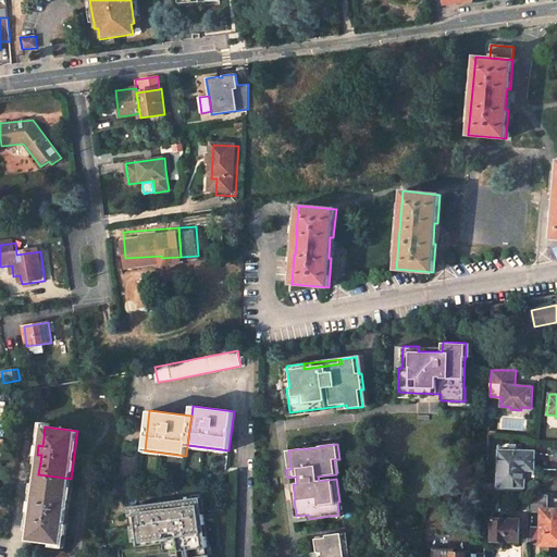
[(534,452),(500,452),(498,485),(523,486),(524,469),(533,469),(534,452)]
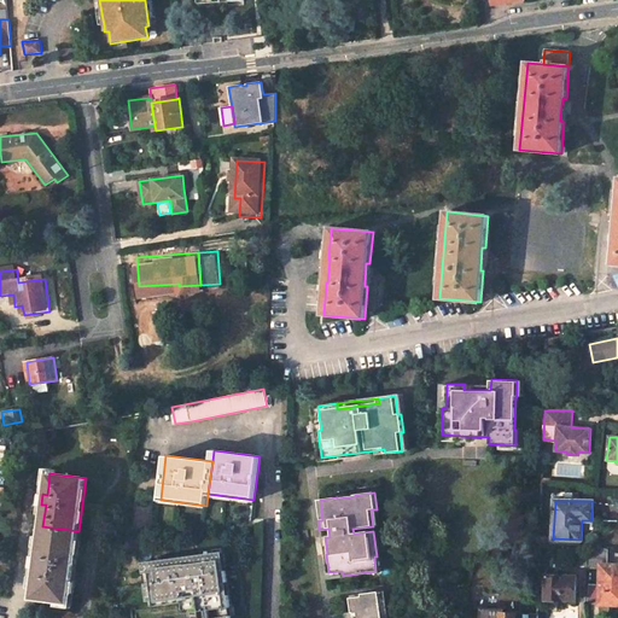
[(79,531),(42,526),(39,557),(34,557),(33,566),(38,567),(33,598),(69,602),(79,531)]
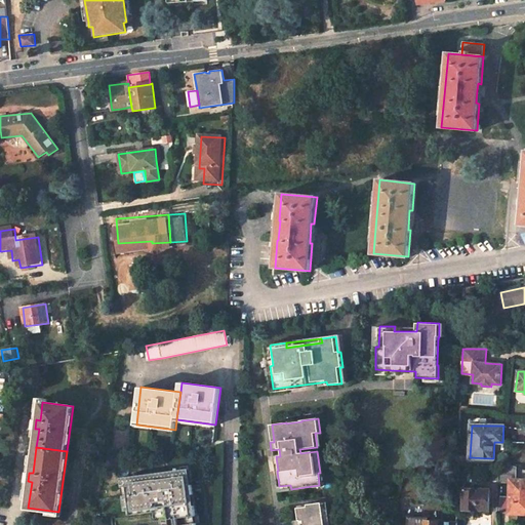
[(509,465),(501,465),(500,482),(511,483),(511,480),(517,480),(517,467),(509,465)]
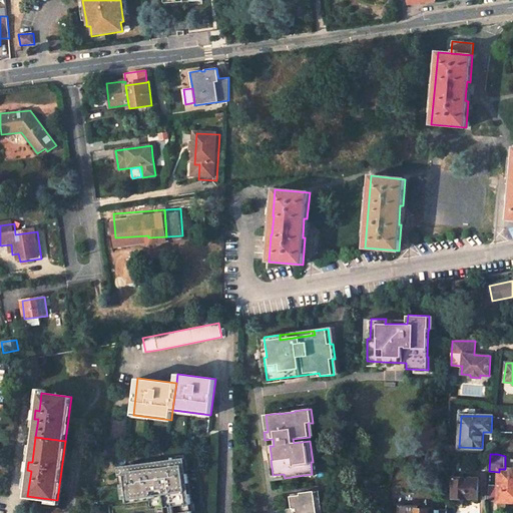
[(183,475),(181,459),(119,468),(120,475),(123,474),(124,482),(121,482),(122,494),(130,493),(131,502),(150,500),(152,509),(168,507),(169,512),(192,512),(192,511),(184,512),(183,505),(191,504),(190,494),(186,495),(185,485),(189,484),(187,474),(183,475)]
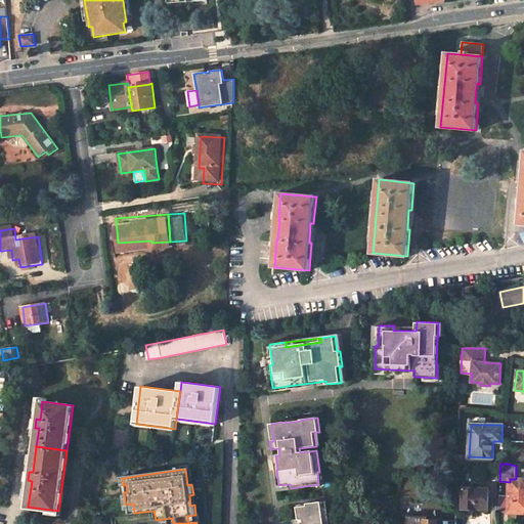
[(523,479),(516,479),(510,479),(510,482),(510,497),(509,512),(523,512),(523,479)]
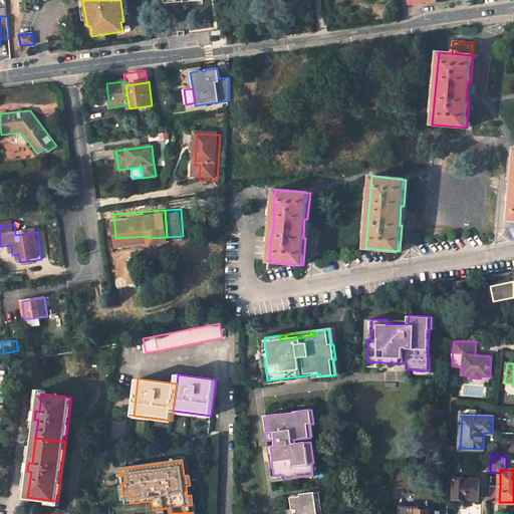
[(480,479),(455,479),(454,499),(469,499),(479,499),(480,479)]
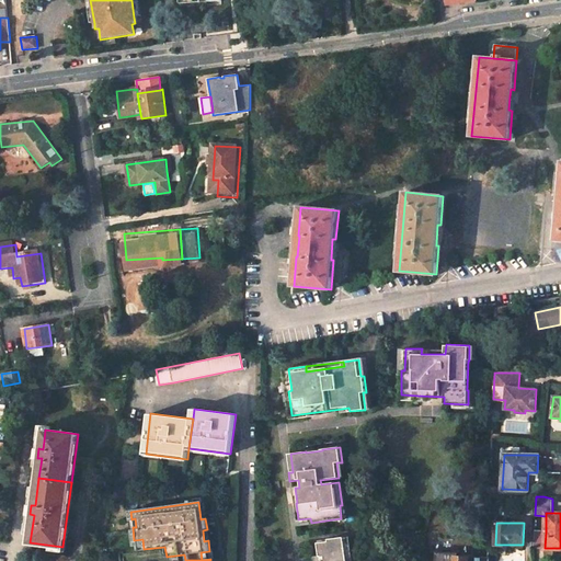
[(546,533),(535,531),(534,548),(545,548),(546,533)]
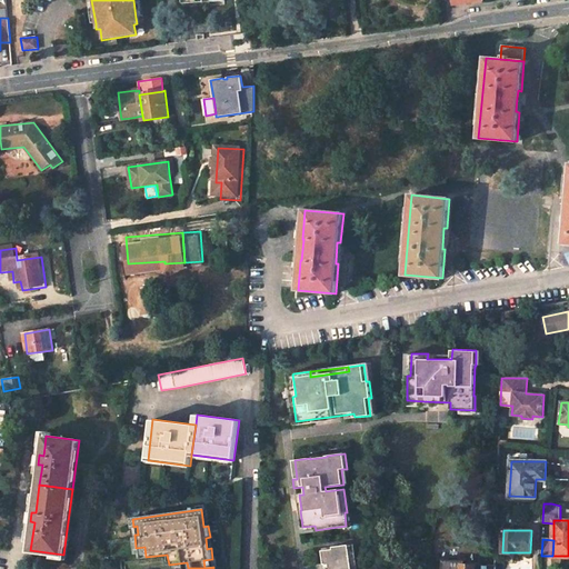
[(355,568),(351,545),(332,547),(332,549),(321,551),(323,565),(327,563),(328,568),(355,568)]
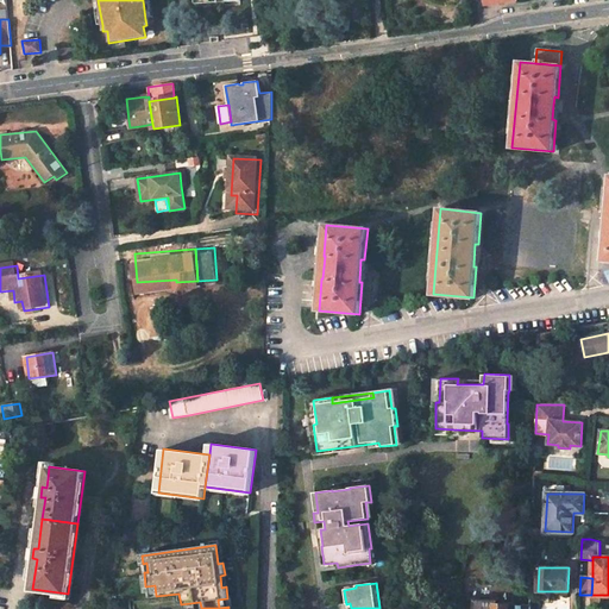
[(146,597),(156,596),(155,585),(145,586),(146,597)]
